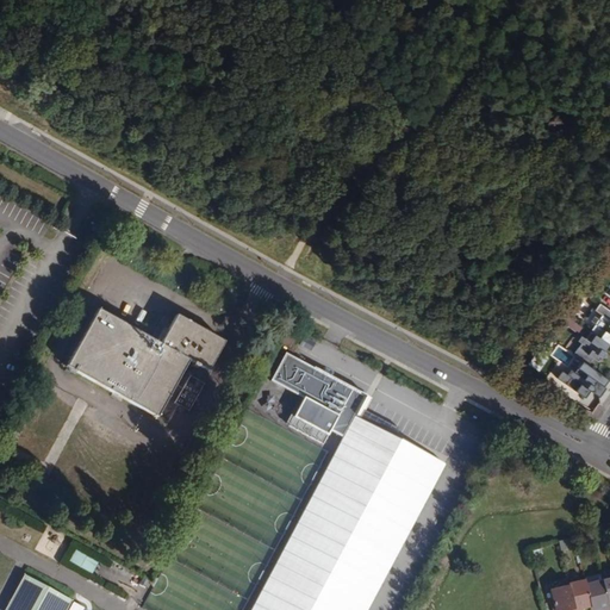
[(590,330),(601,337),(609,343),(609,342),(609,310),(601,303),(595,310),(602,316),(590,330)]
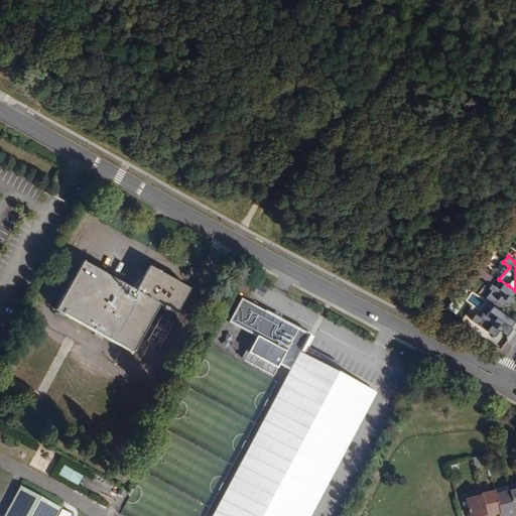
[(135,294),(80,263),(53,311),(130,355),(156,306),(174,316),(187,293),(148,270),(142,281),(137,290),(135,294)]
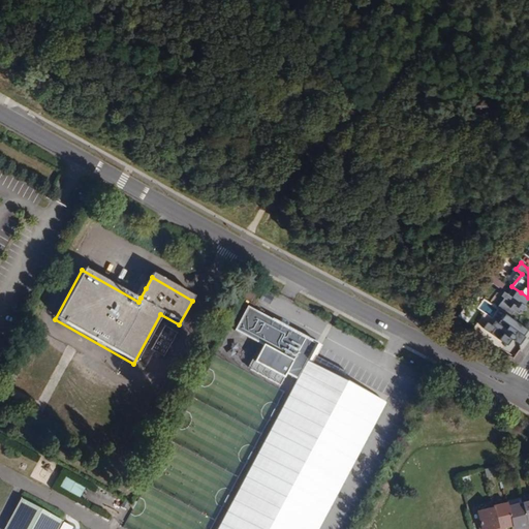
[(506,282),(491,271),(487,276),(502,287),(506,282)]
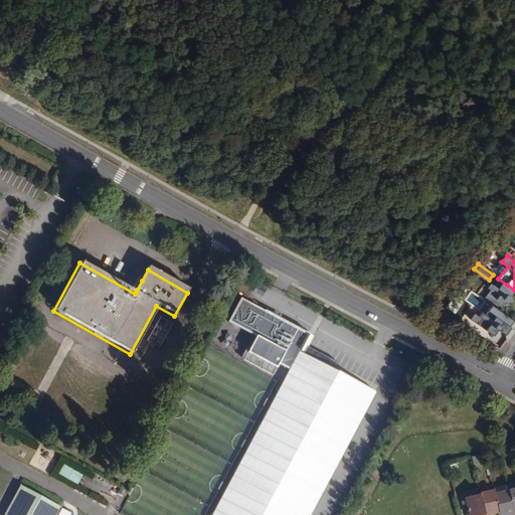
[(142,281),(136,277),(131,287),(137,290),(142,281)]
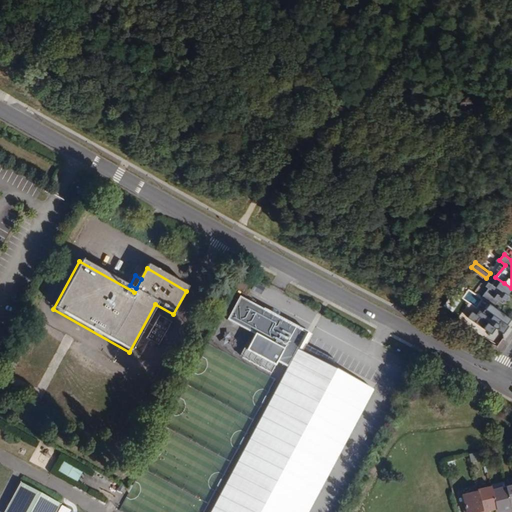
[(250,278),(244,275),(237,288),(244,291),(250,278)]
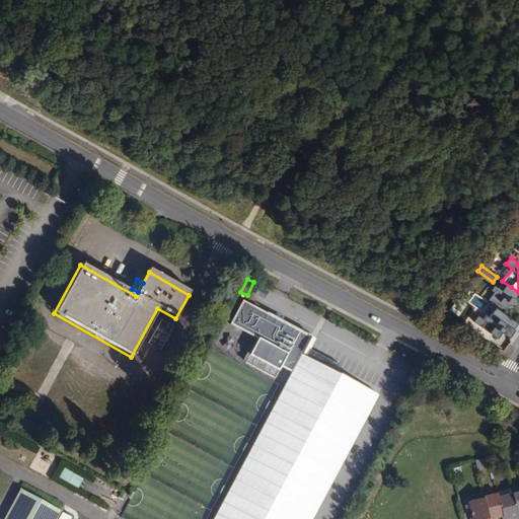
[(507,293),(511,287),(502,281),(488,301),(501,310),(505,305),(508,307),(510,304),(515,303),(514,298),(507,293)]
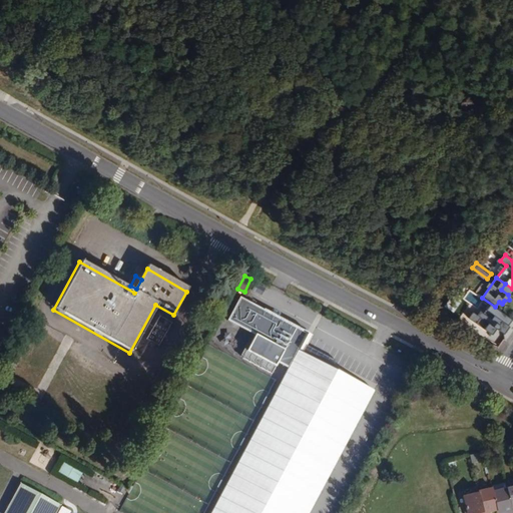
[(213,507),(210,512),(311,512),(378,386),(327,361),(302,349),(309,334),(235,293),(209,344),(279,381),(258,423),(235,465),(213,507)]
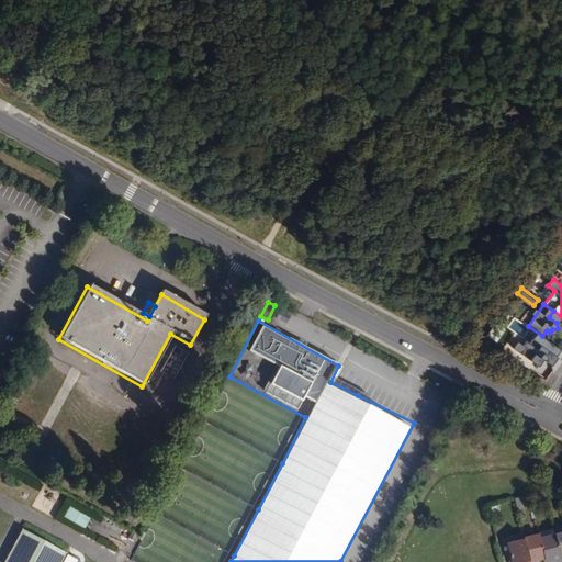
[(535,332),(524,348),(516,341),(510,348),(536,367),(540,360),(544,359),(546,363),(550,366),(555,358),(553,357),(559,350),(535,332)]
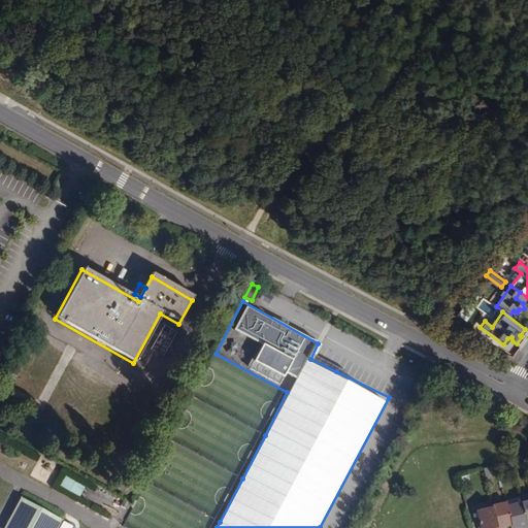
[(163,325),(151,350),(164,356),(176,331),(163,325)]
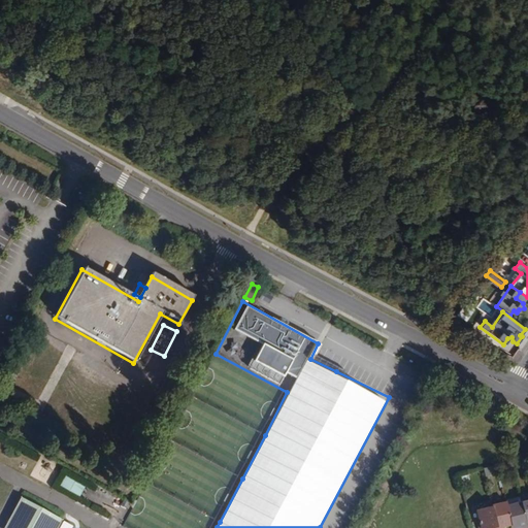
[(64,476),(59,486),(78,497),(84,487),(64,476)]
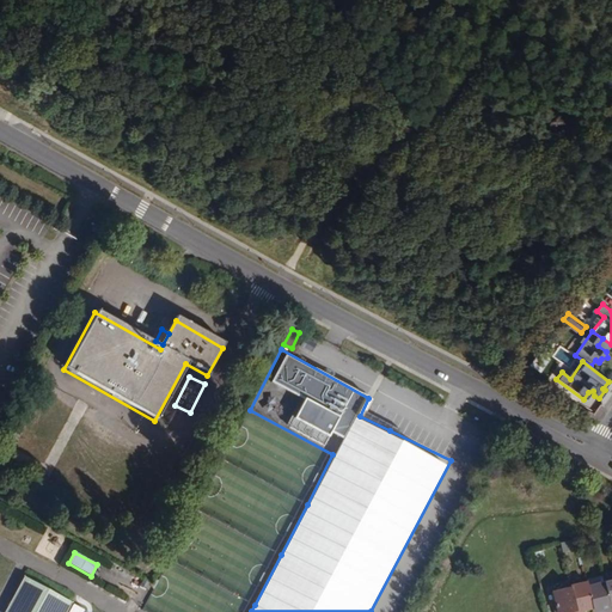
[(62,611),(68,601),(26,577),(6,611),(62,611)]
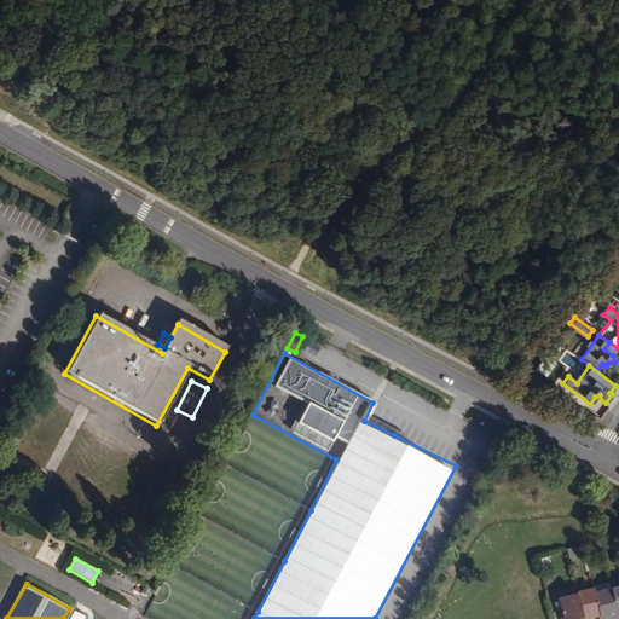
[(617,618),(611,593),(608,584),(591,588),(591,591),(599,618),(617,618)]
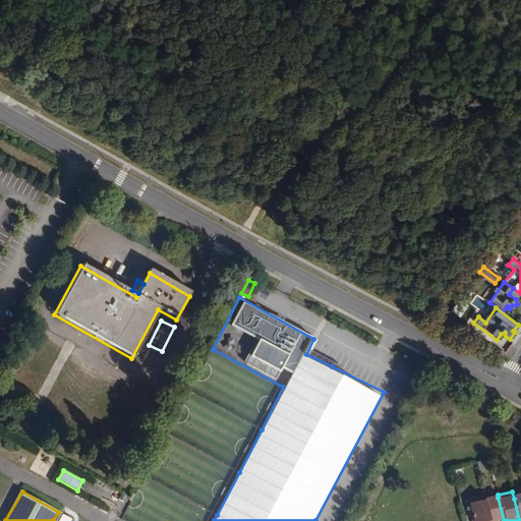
[(504,520),(498,498),(484,502),(488,520),(504,520)]
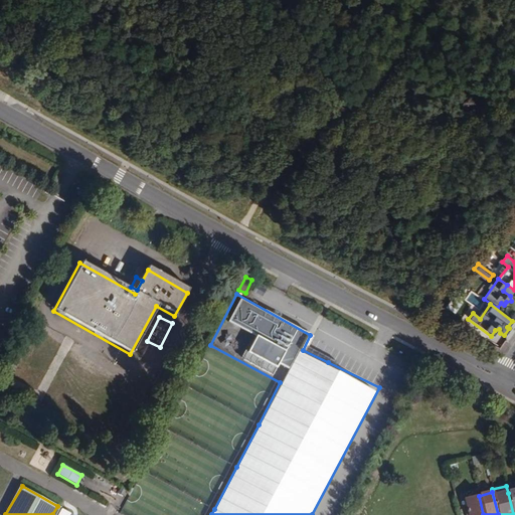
[(483,514),(479,496),(466,499),(469,514),(483,514)]
